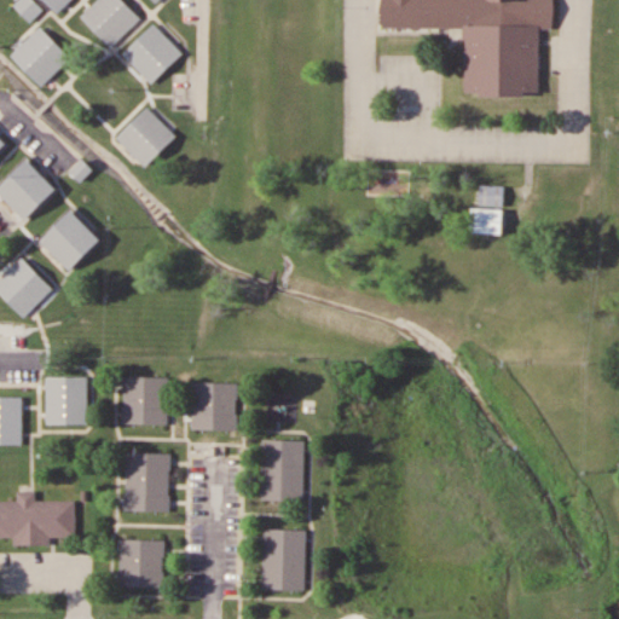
[(44,10),(35,0),(18,0),(15,4),(32,21),(44,10)]
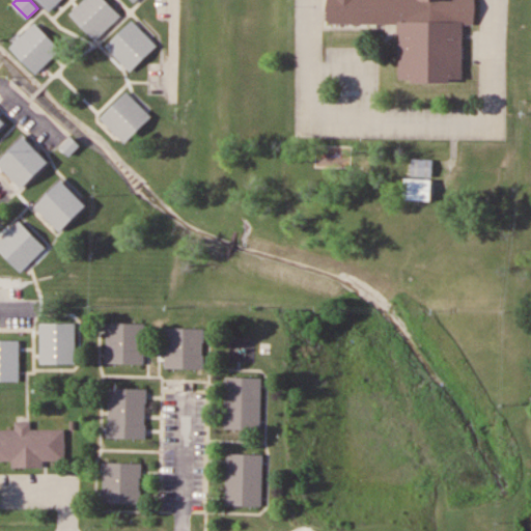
[(38,0),(61,0),(50,11),(38,0)]
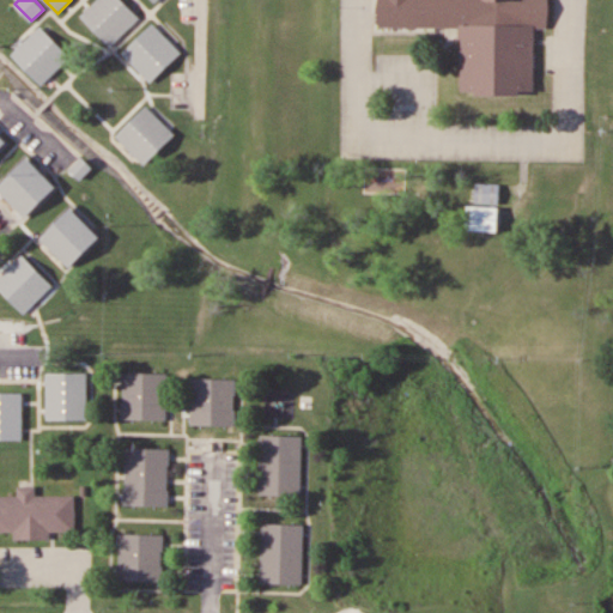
[(110,47),(140,18),(122,0),(96,0),(80,16),(110,47)]
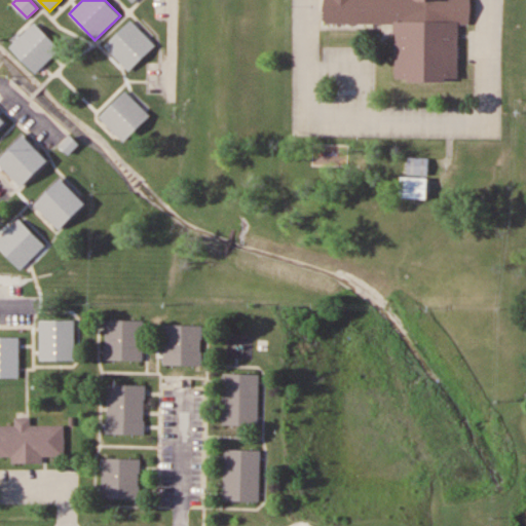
[(325,0),(326,24),(397,24),(397,80),(460,80),(460,24),(472,24),(472,0),(325,0)]
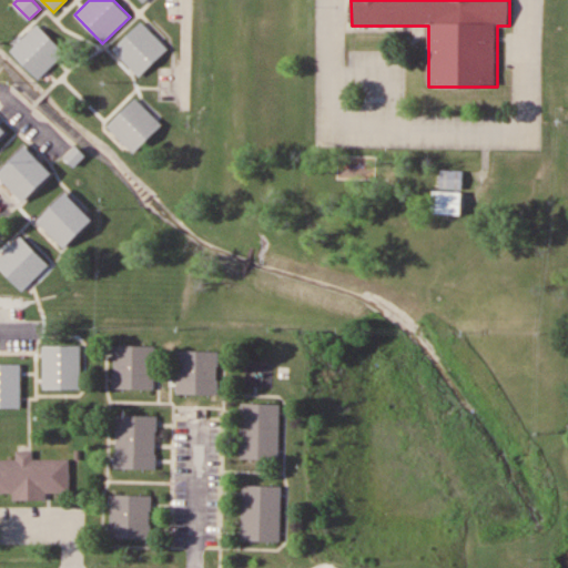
[(113,49),(141,77),(169,48),(142,21),(113,49)]
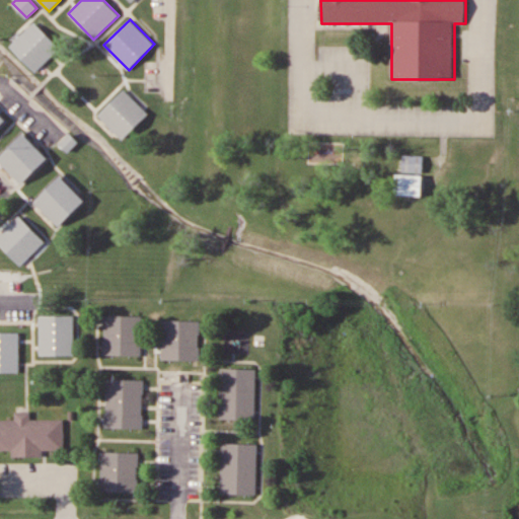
[(60,47),(34,21),(10,46),(35,72),(60,47)]
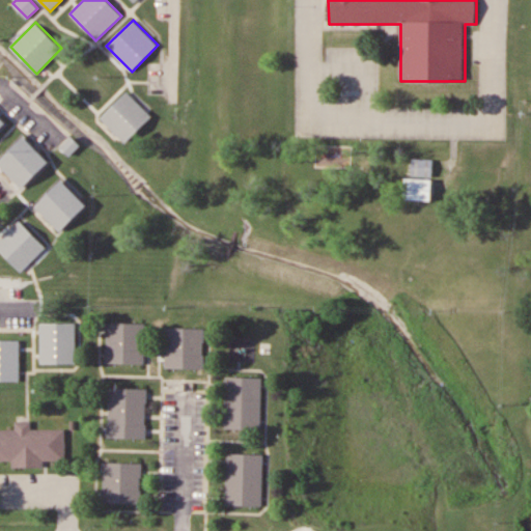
[(126,143),(152,116),(128,91),(101,117),(126,143)]
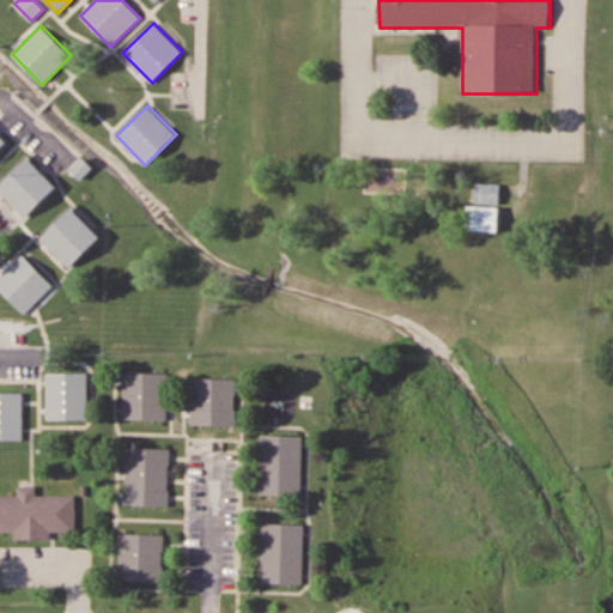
[(0,190),(28,218),(58,187),(29,158),(0,186),(0,190)]
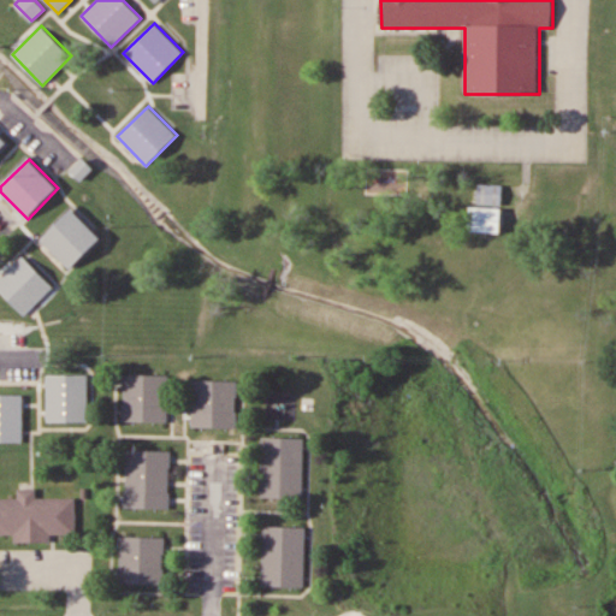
[(469,232),(502,232),(503,184),(478,184),(478,206),(471,206),(469,232)]
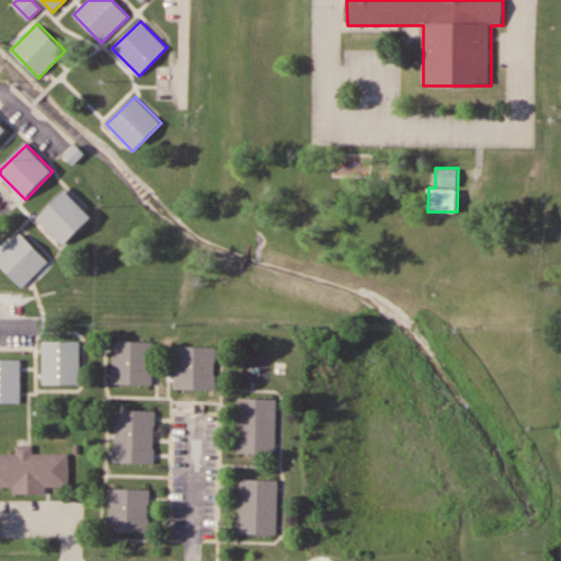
[(65,245),(93,217),(66,190),(38,218),(65,245)]
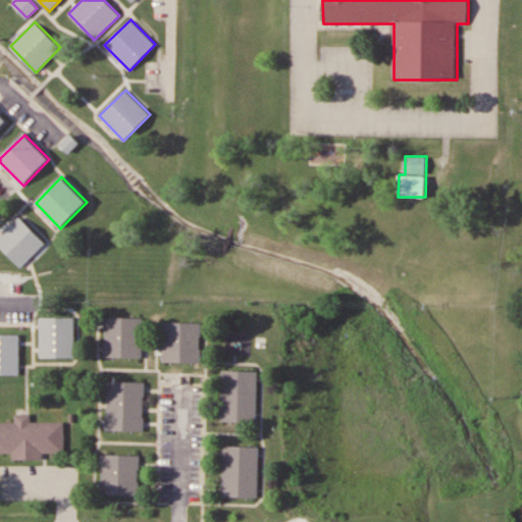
[(46,243),(20,216),(0,236),(0,246),(20,267),(46,243)]
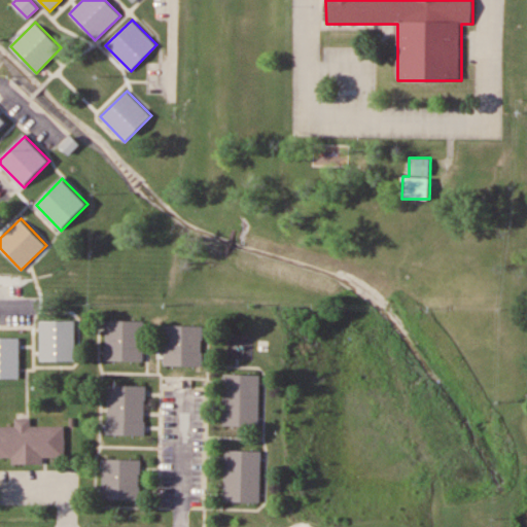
[(40,361),(75,361),(75,320),(40,320),(40,361)]
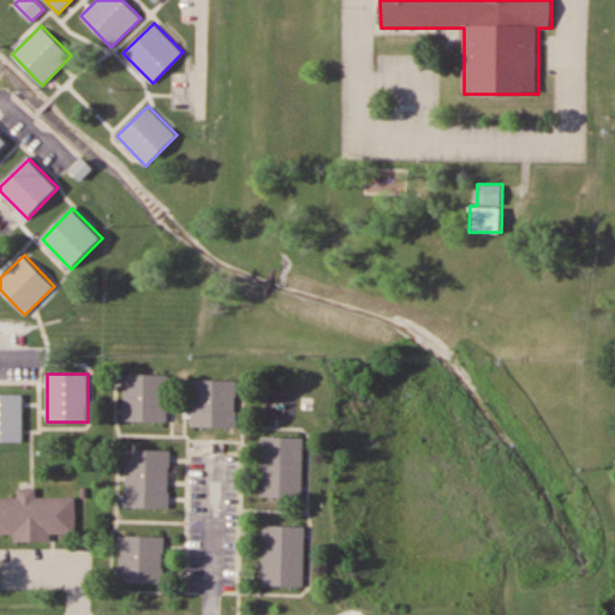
[(168,374),(124,374),(124,422),(168,422),(168,374)]
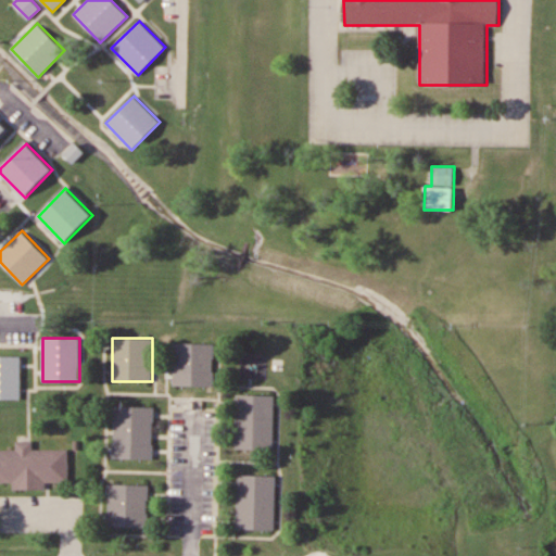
[(214,387),(214,343),(174,343),(174,387),(214,387)]
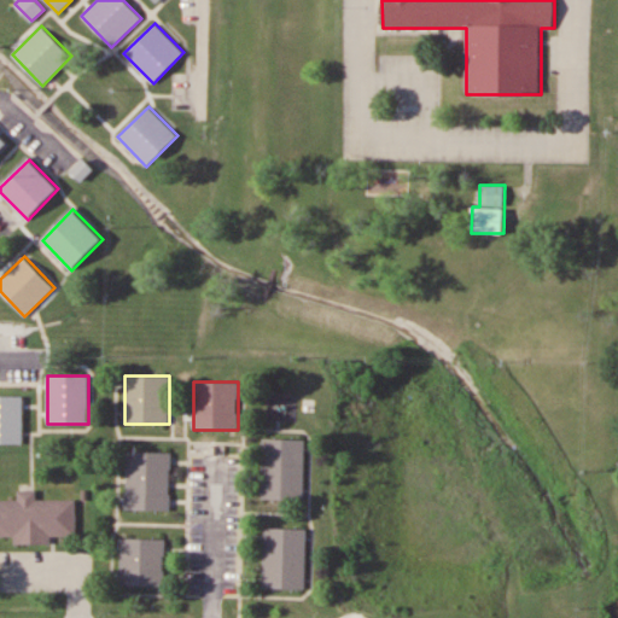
[(0,395),(0,443),(24,443),(24,395),(0,395)]
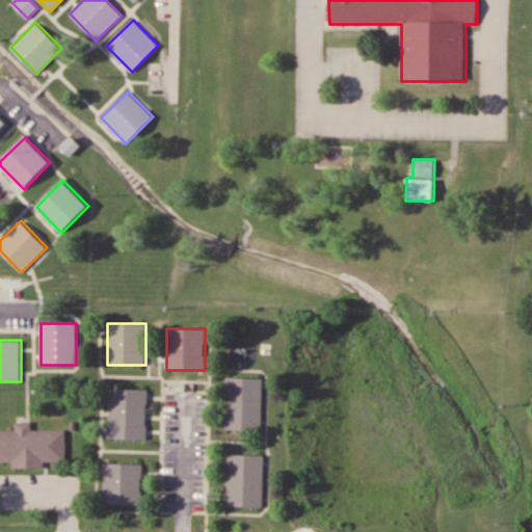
[(262,430),(263,377),(227,377),(225,430),(262,430)]
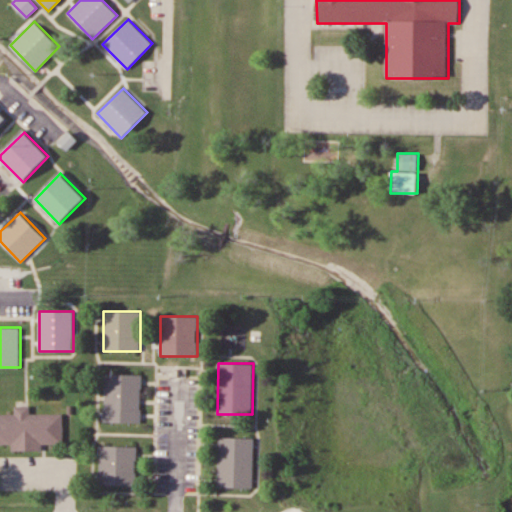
[(141,423),(142,375),(104,374),(103,422),(141,423)]
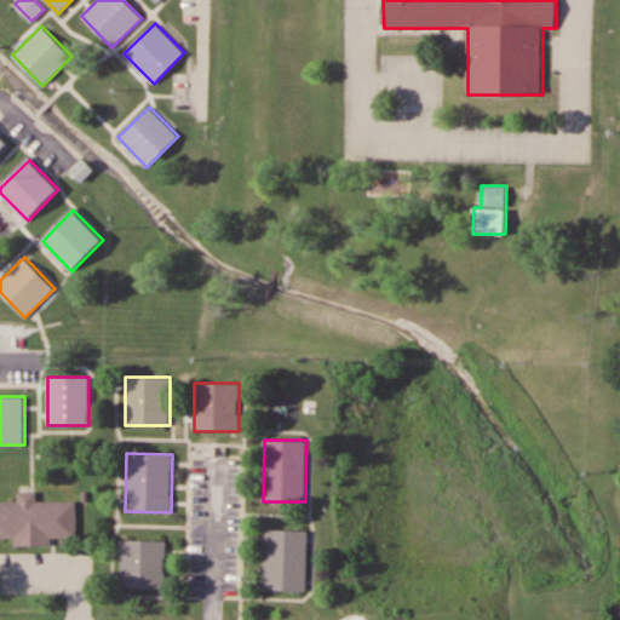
[(0,501),(0,538),(16,538),(16,545),(52,545),(52,539),(78,539),(78,501),(36,501),(36,492),(18,492),(18,501),(0,501)]
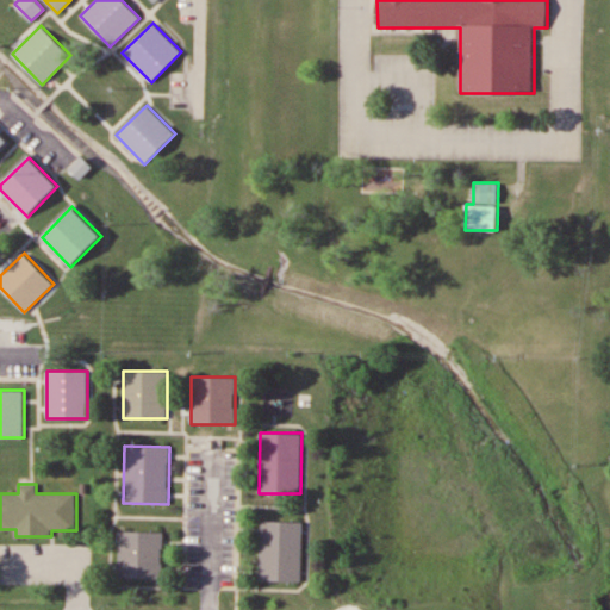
[(303,582),(303,522),(261,522),(261,582),(303,582)]
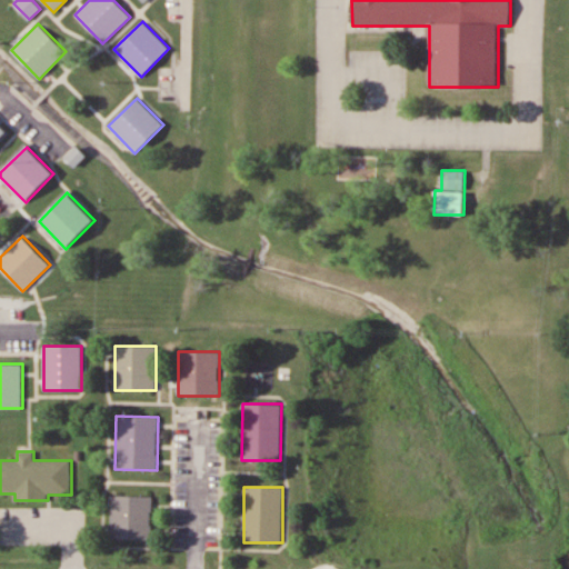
[(152,540),(152,497),(110,496),(110,539),(152,540)]
